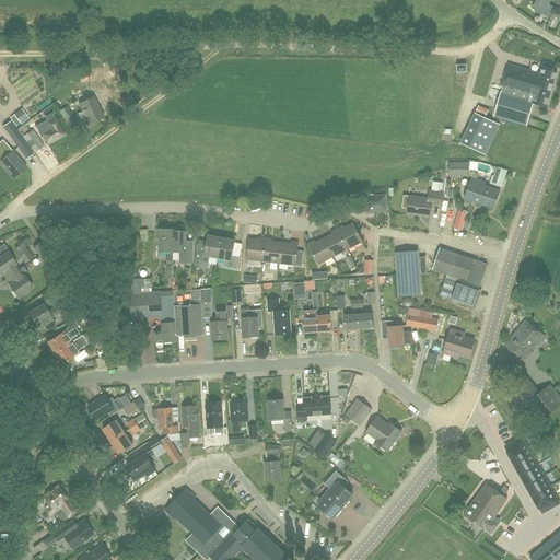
[(545,0),(540,6),(548,12),(549,12),(552,14),(551,18),(559,22),(559,9),(556,7),(556,8),(552,7),(550,6),(552,0),(545,0)]
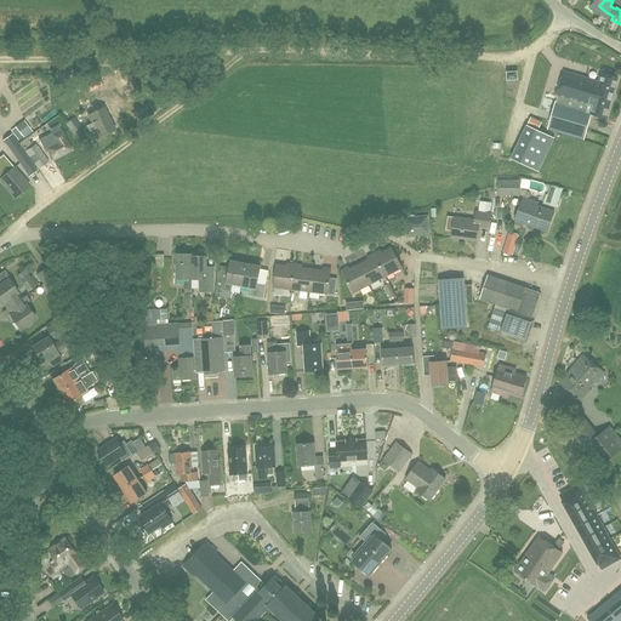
[(564,72),(560,84),(563,84),(563,86),(571,89),(593,96),(594,91),(613,96),(617,79),(611,77),(613,74),(611,70),(604,69),(602,70),(600,74),(603,75),(600,83),(584,78),(575,75),(564,72)]
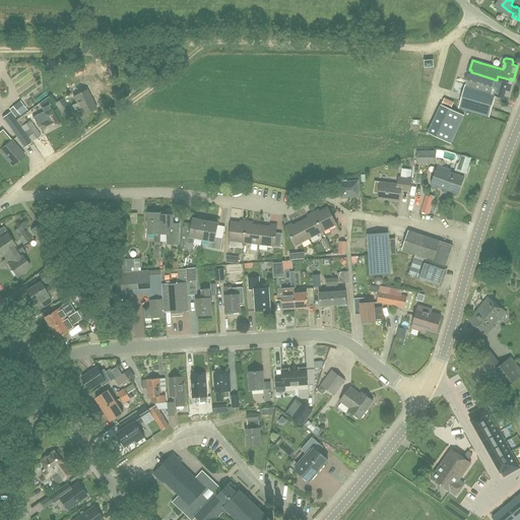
[(465,84),(458,109),(489,117),(495,96),(496,96),(496,94),(494,94),(494,93),(490,91),(491,88),(494,88),(495,82),(496,82),(497,80),(478,74),(471,72),(470,74),(468,74),(466,82),(467,82),(466,85),(465,84)]
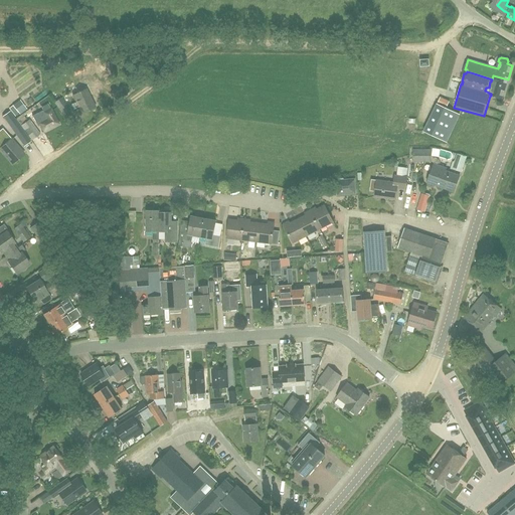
[(486,88),(485,91),(489,93),(489,94),(491,94),(491,96),(502,99),(508,79),(493,75),(492,79),(491,81),(490,81),(489,88),(486,88)]
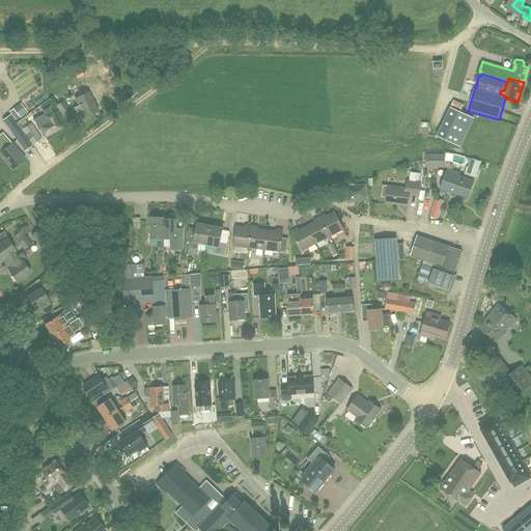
[(439,95),(439,82),(426,82),(427,96),(439,95)]
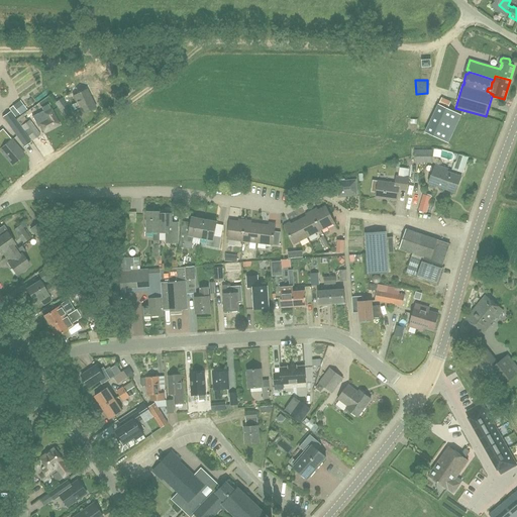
[(83,114),(95,108),(86,90),(74,96),(83,114)]
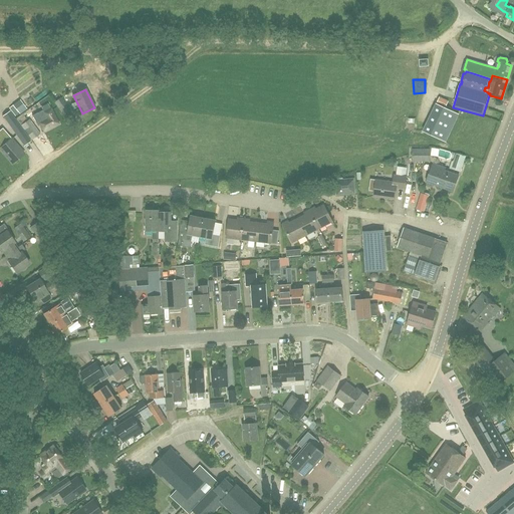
[(62,113),(69,108),(61,97),(60,98),(54,102),(62,113)]
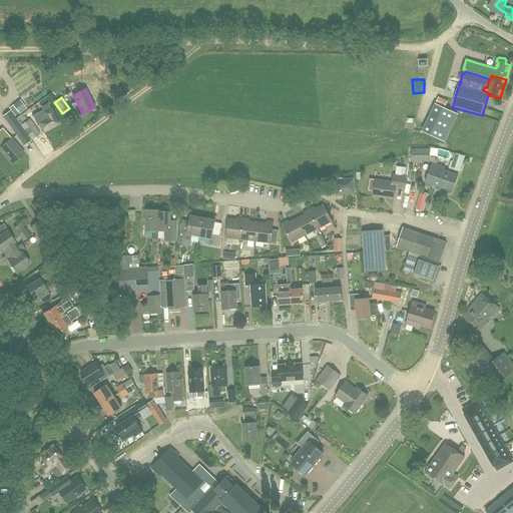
[(422,131),(445,142),(459,114),(435,103),(422,131)]
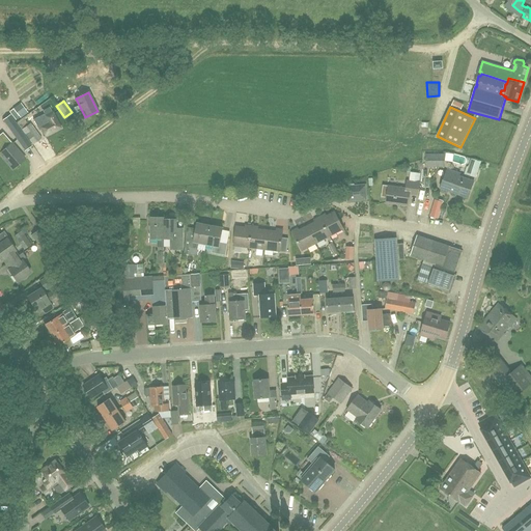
[(45,113),(33,119),(38,129),(40,127),(46,136),(61,128),(53,112),(46,116),(45,113)]
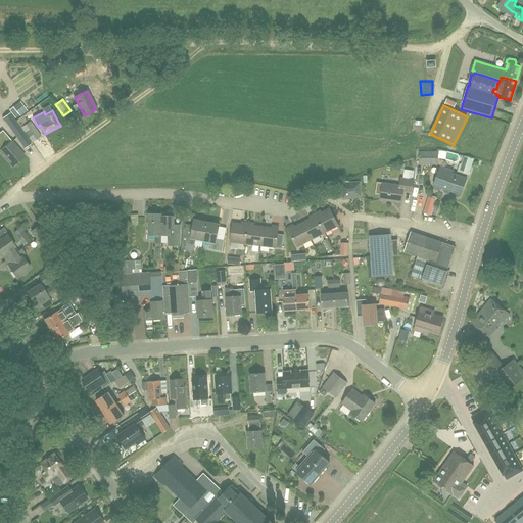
[(10,113),(3,119),(25,149),(32,144),(10,113)]
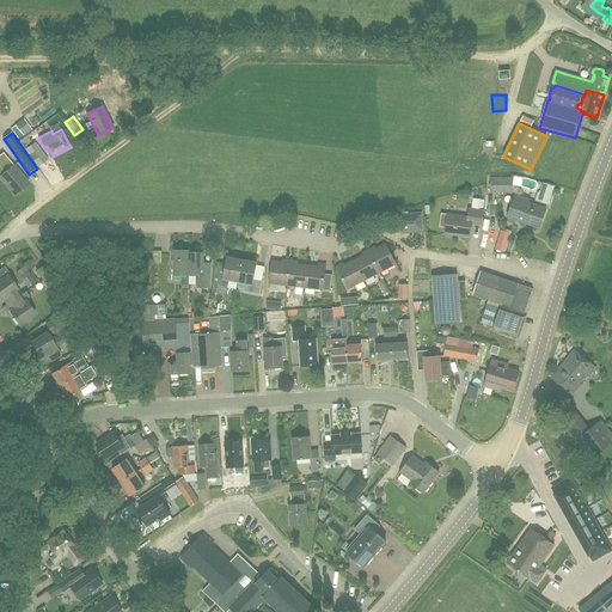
[(35,141),(24,150),(35,164),(37,166),(48,159),(35,141)]
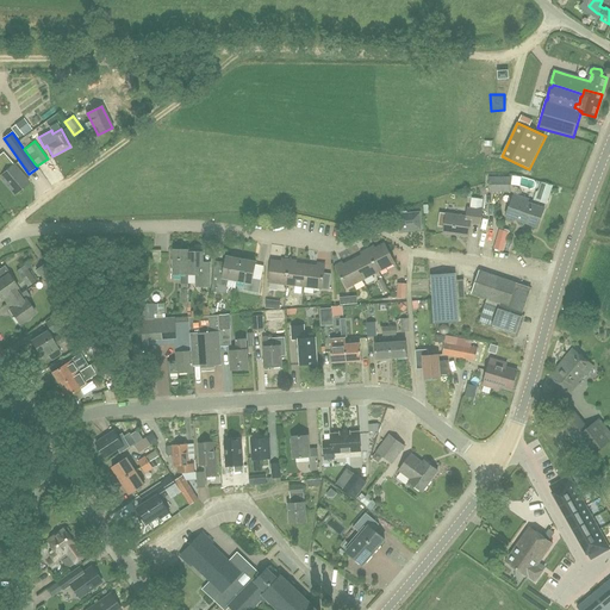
[(2,154),(0,155),(0,176),(14,194),(29,182),(13,165),(2,154)]
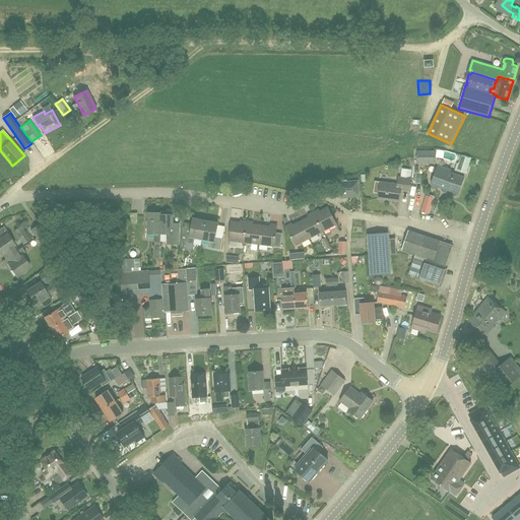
[(436,150),(416,150),(416,163),(436,164),(436,150)]
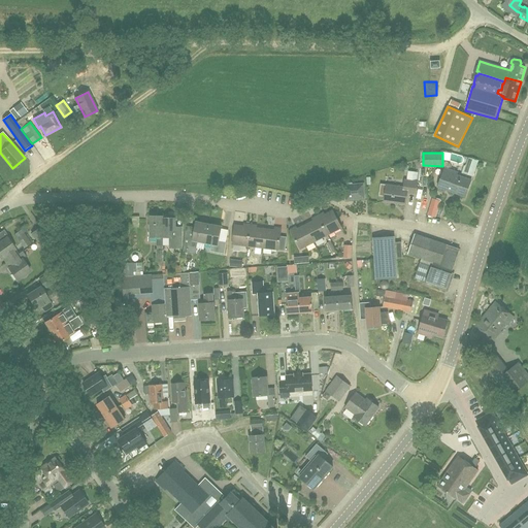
[(475,176),(481,161),(473,159),(468,173),(475,176)]
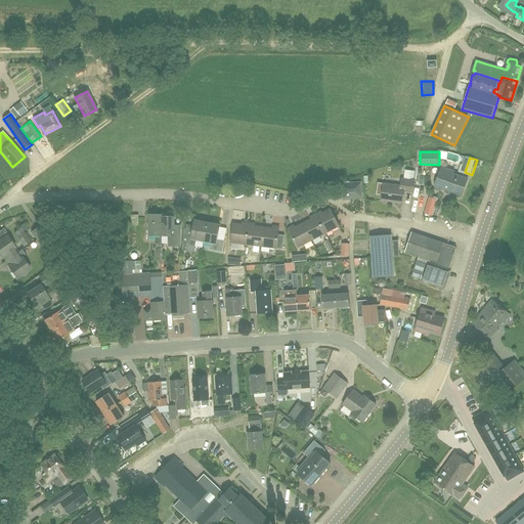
[(434,185),(443,188),(462,195),(468,178),(454,174),(455,171),(441,166),(434,185)]
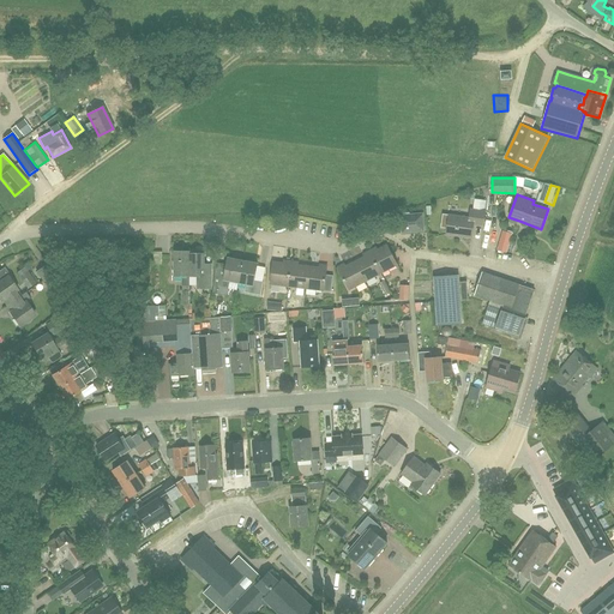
[(474,224),(483,227),(486,211),(471,210),(470,218),(444,215),(441,228),(447,228),(446,234),(473,238),(474,224)]
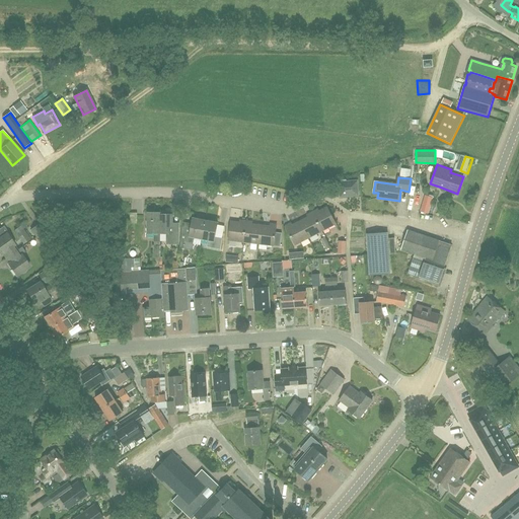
[(340,196),(347,196),(358,195),(357,181),(346,182),(346,179),(340,180),(340,182),(339,182),(340,196)]
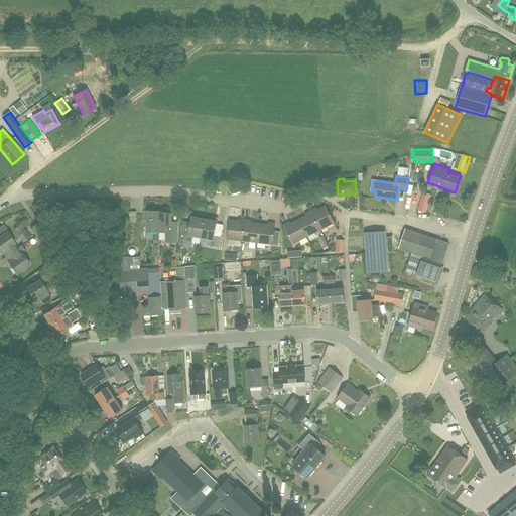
[(423,195),(418,211),(425,213),(429,197),(423,195)]
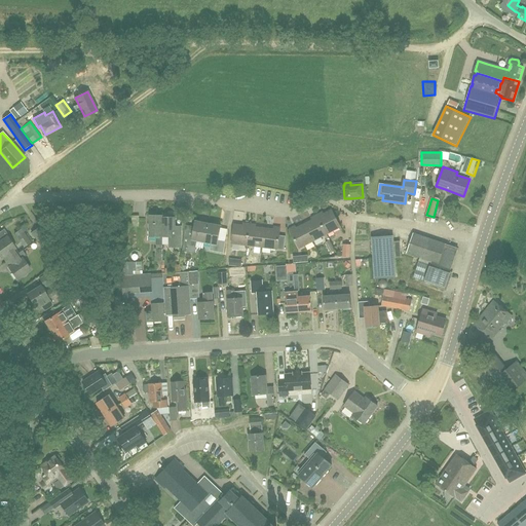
[(321,213),(316,215),(327,235),(340,228),(332,210),(322,215),(321,213)]
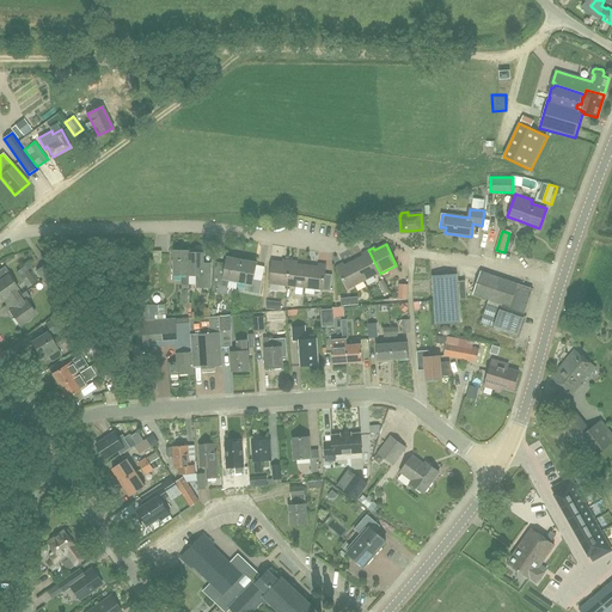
[(173,250),(173,275),(182,275),(182,286),(189,286),(188,276),(188,252),(189,252),(189,250),(173,250)]
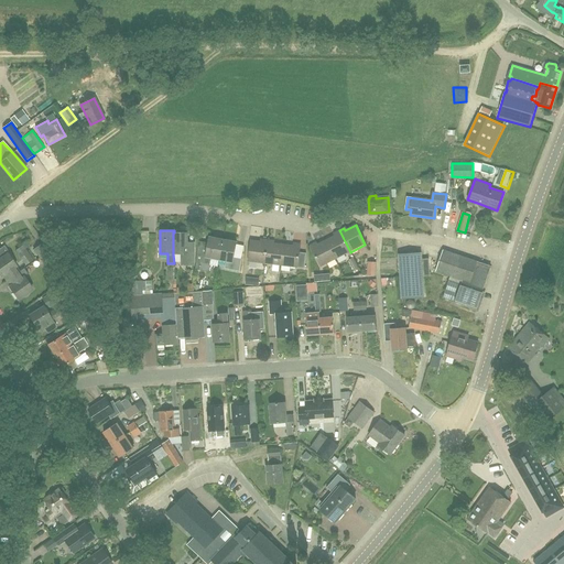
[(326,240),(336,259),(350,252),(339,230),(335,232),(336,235),(326,240)]
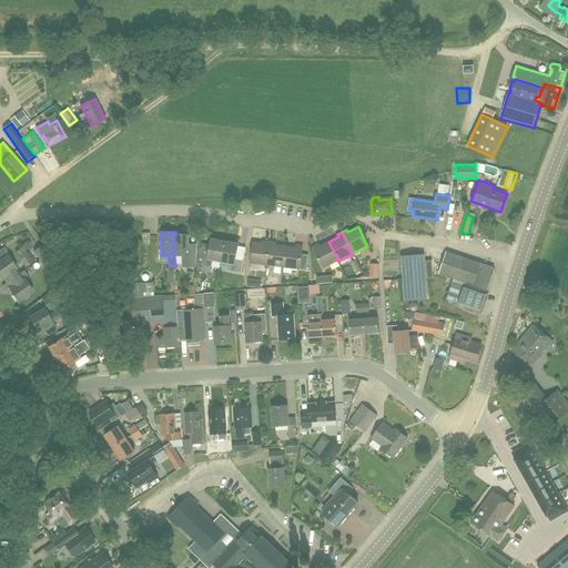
[(174,234),(174,256),(183,256),(183,264),(188,264),(188,266),(195,266),(195,249),(188,249),(188,234),(186,234),(186,233),(179,233),(179,234),(175,234),(174,234)]
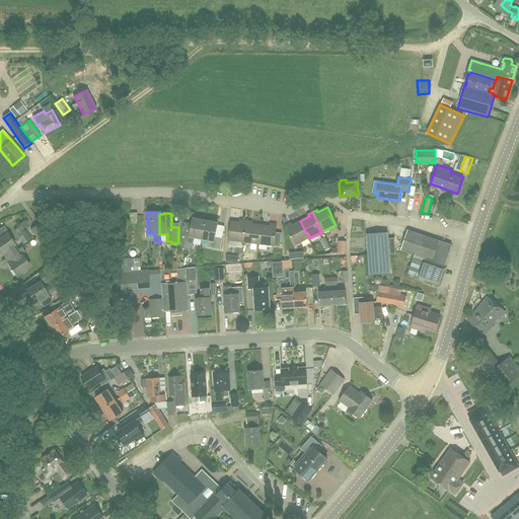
[(195,238),(202,239),(206,220),(193,218),(187,249),(191,250),(193,249),(195,238)]
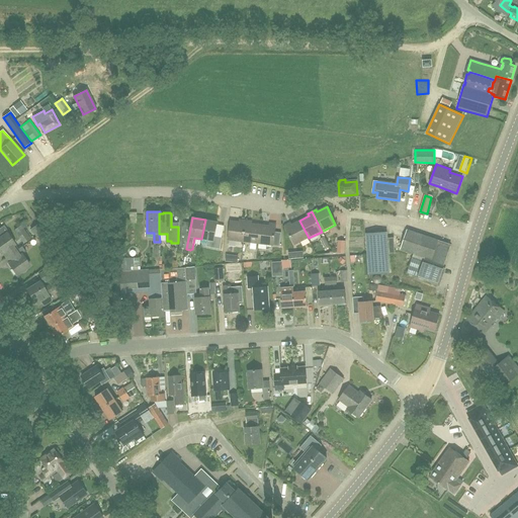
[(221,249),(223,238),(214,237),(218,223),(205,220),(201,239),(207,241),(206,247),(221,249)]
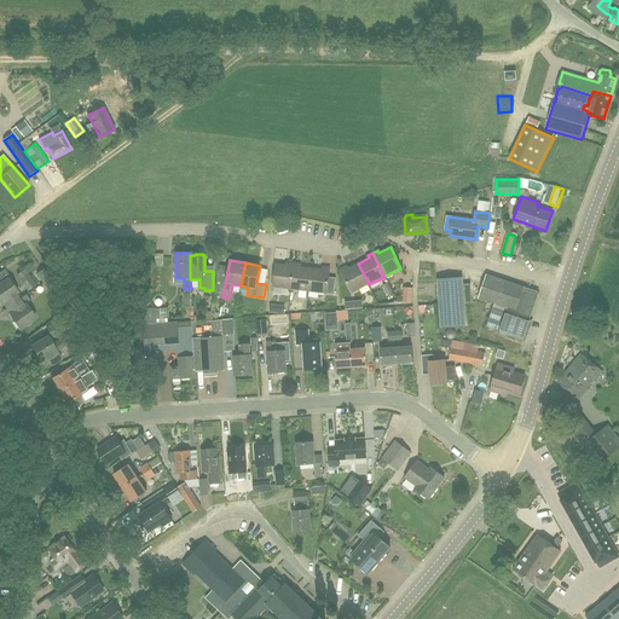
[(290,289),(294,262),(289,262),(288,265),(276,264),(272,287),(290,289)]
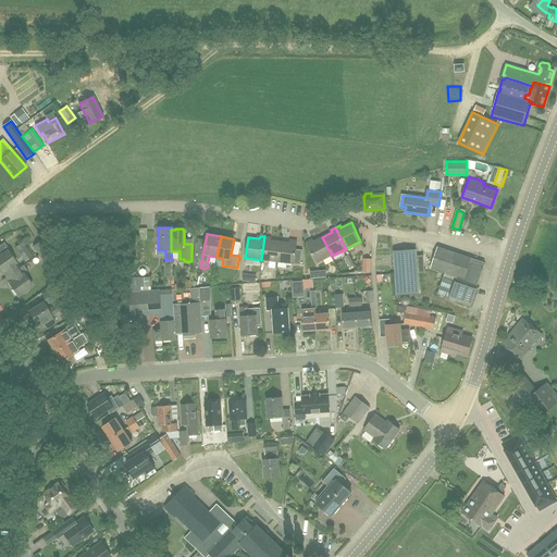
[(270,237),(264,236),(261,260),(277,262),(281,242),(269,240),(270,237)]
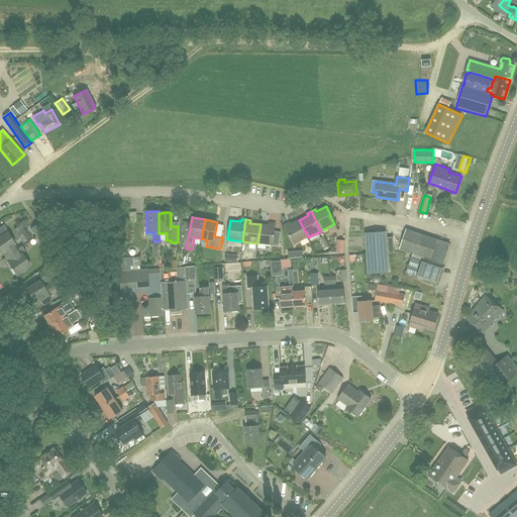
[(294,244),(308,237),(299,220),(290,225),(289,223),(285,225),(294,244)]
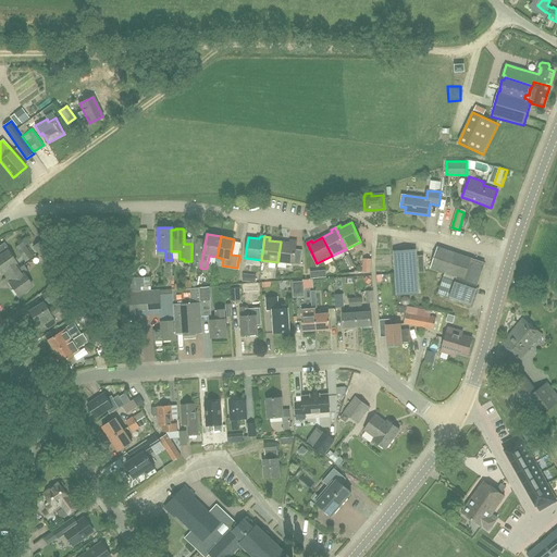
[(15,247),(25,262),(33,257),(25,246),(28,244),(24,238),(21,240),(22,243),(15,247)]
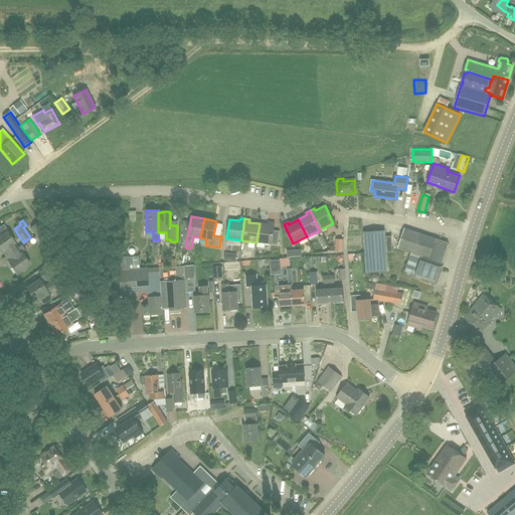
[(41,242),(49,237),(38,221),(30,227),(41,242)]
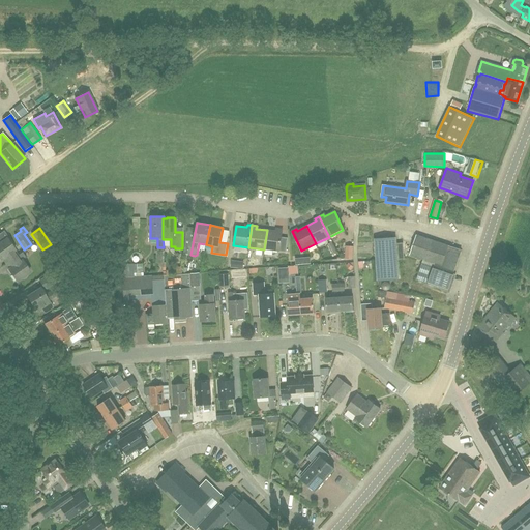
[(277,231),(267,230),(264,249),(281,252),(283,229),(277,229),(277,231)]
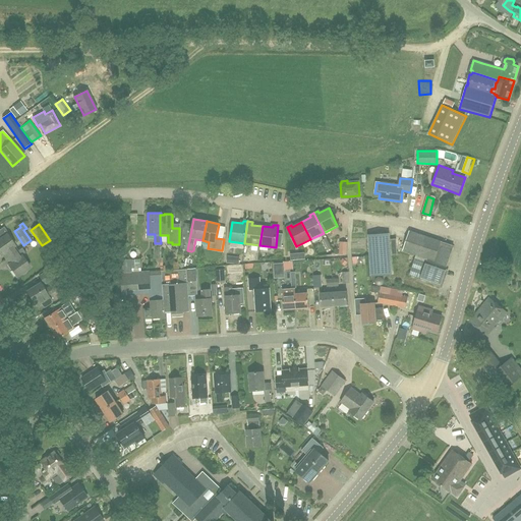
[(2,254),(6,258),(17,250),(14,246),(14,245),(6,234),(8,233),(3,227),(0,229),(0,252),(1,254),(2,254)]
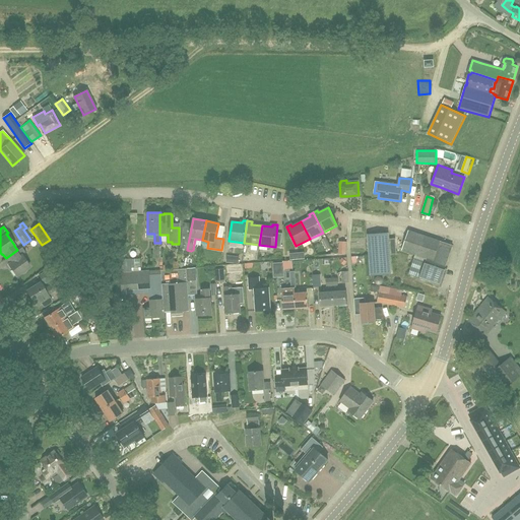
[(391,230),(371,231),(372,270),(392,270),(391,230)]
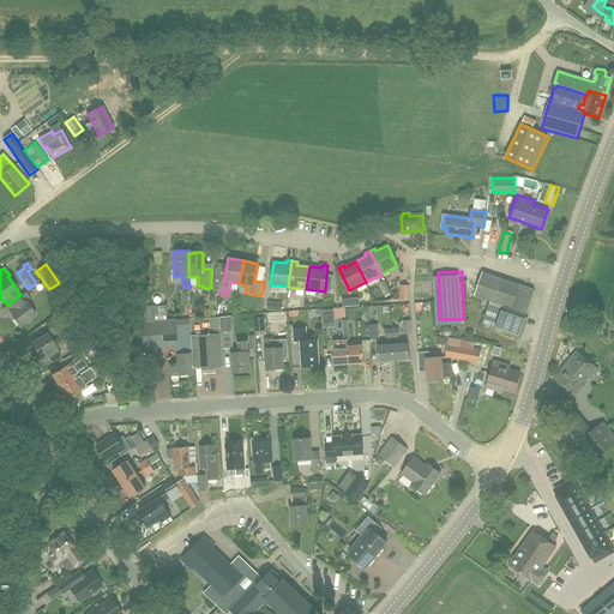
[(385,281),(380,283),(386,295),(391,293),(385,281)]
